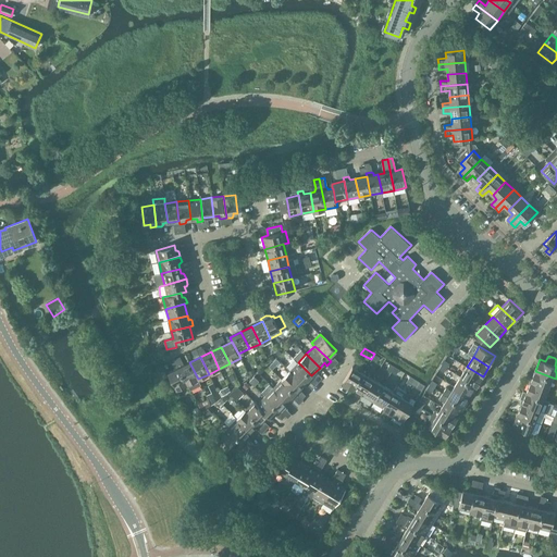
[(189,362),(180,368),(187,384),(198,379),(189,362)]
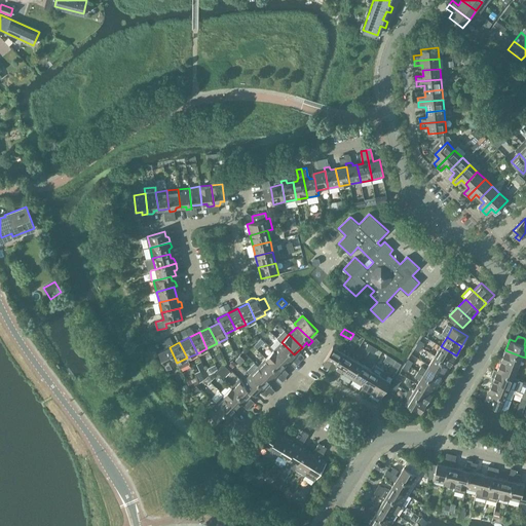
[(273,350),(287,363),(291,359),(293,361),(297,357),(294,354),(282,342),(273,350)]
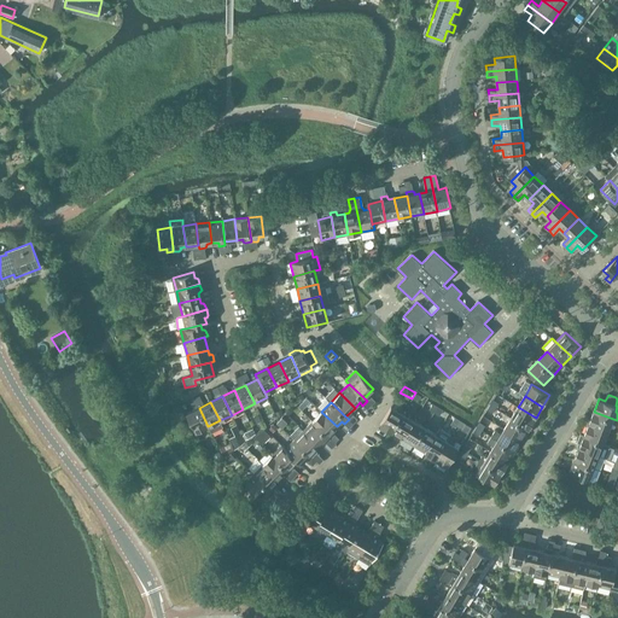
[(380,425),(392,432),(403,414),(391,407),(380,425)]
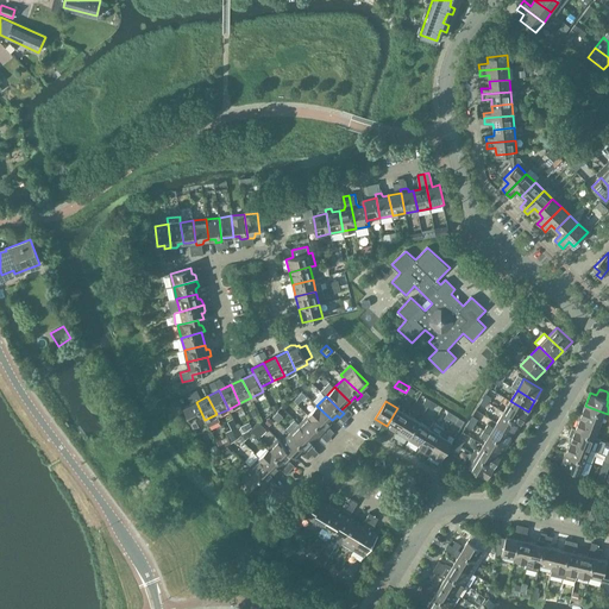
[(510,401),(503,412),(521,422),(528,412),(510,401)]
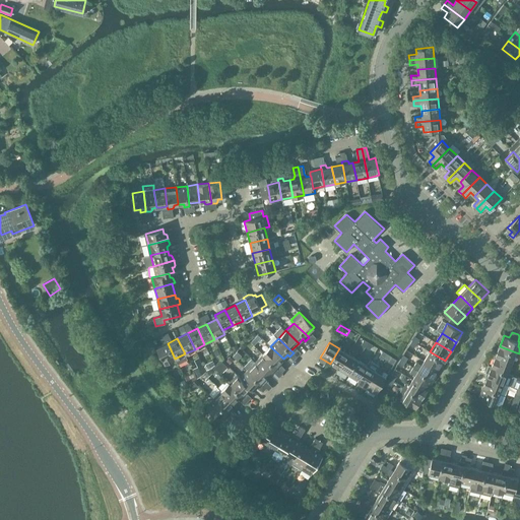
[(175,359),(168,343),(157,348),(165,364),(175,359)]
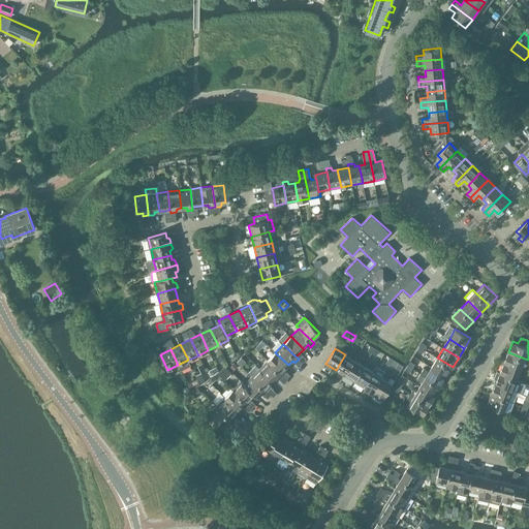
[(275,352),(268,361),(280,373),(283,375),(286,371),(284,369),(288,365),(275,352)]
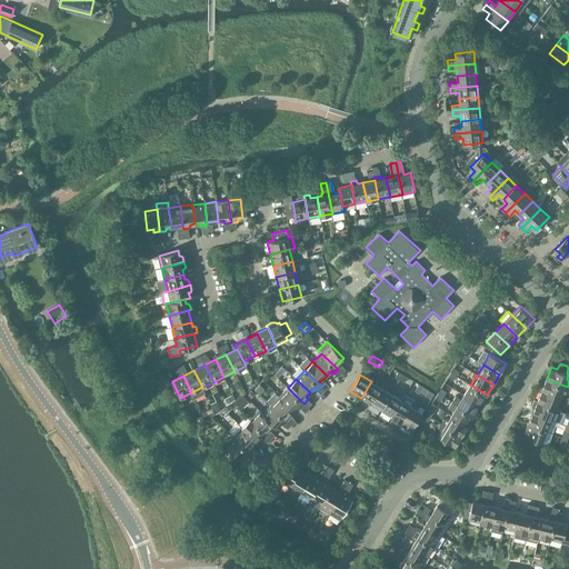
[(547,379),(542,390),(560,397),(565,386),(547,379)]
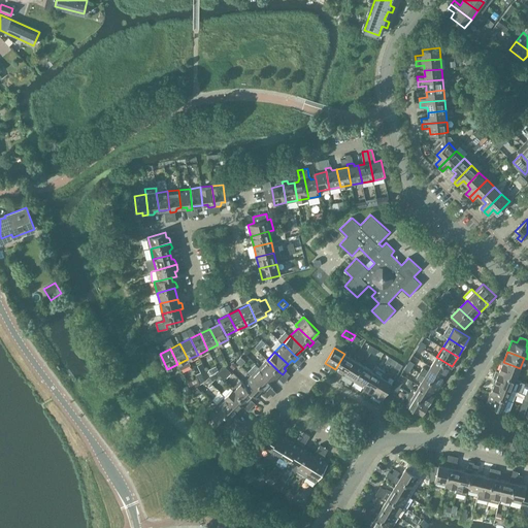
[(335,369),(344,374),(354,360),(344,354),(335,369)]
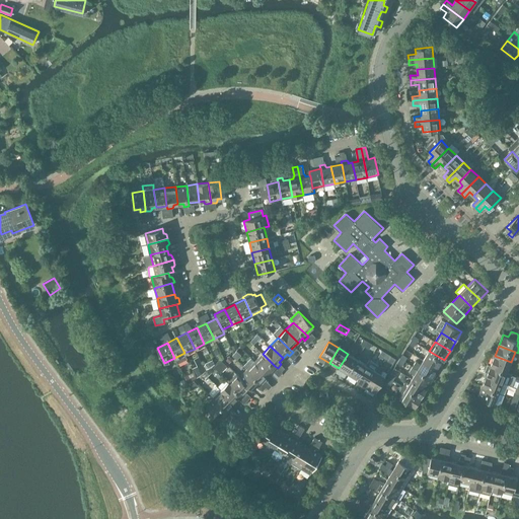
[(429,351),(424,360),(438,370),(444,360),(429,351)]
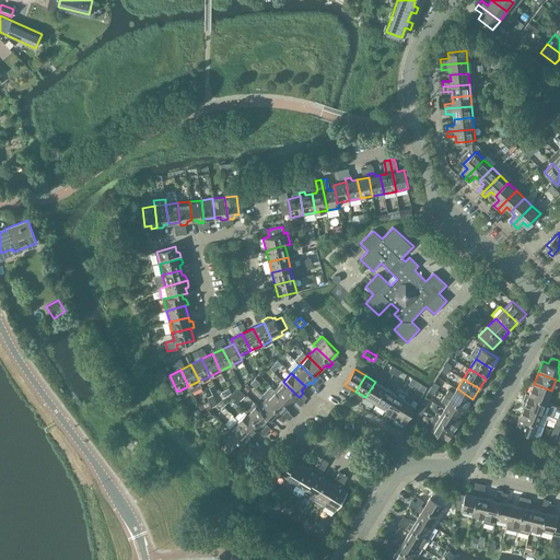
[(283,382),(275,389),(289,404),(296,395),(283,382)]
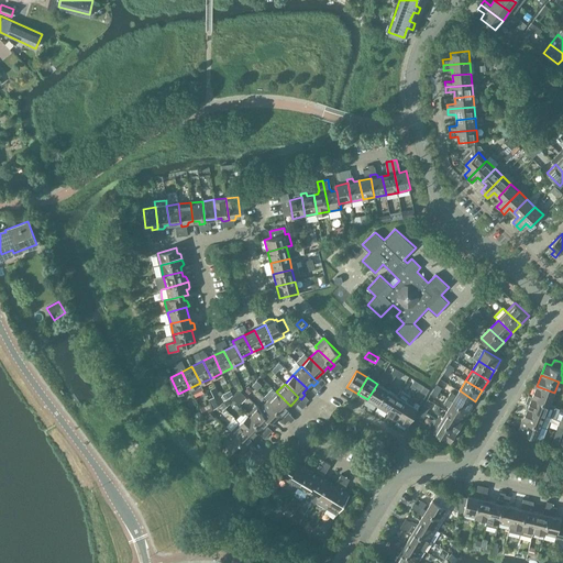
[(367,399),(377,406),(387,389),(377,384),(367,399)]
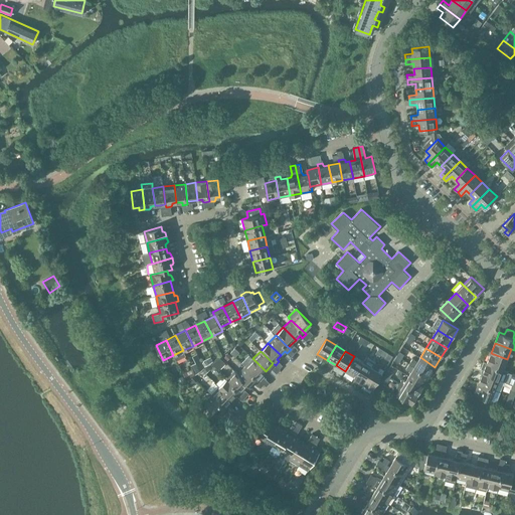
[(491,353),(487,363),(503,369),(507,359),(491,353)]
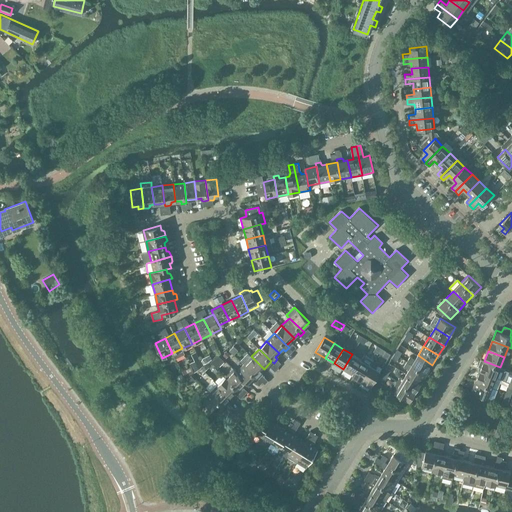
[(343,369),(352,375),(361,360),(352,354),(343,369)]
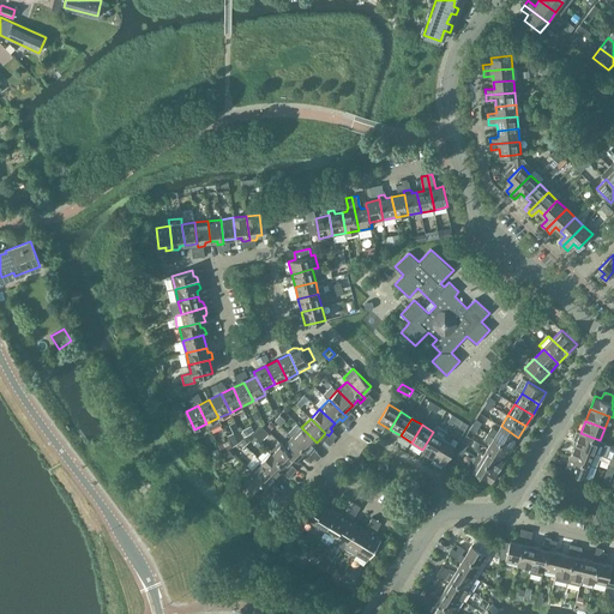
[(488,433),(494,438),(512,449),(518,438),(501,426),(498,431),(492,427),(488,433)]
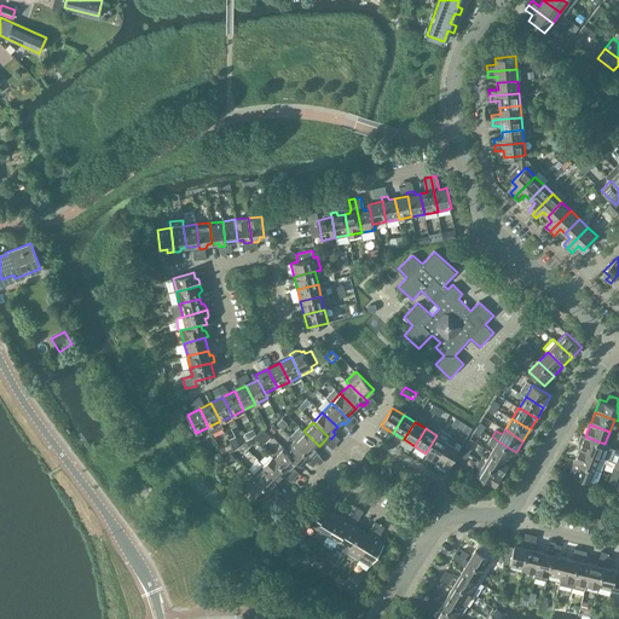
[(304,431),(295,440),(313,458),(317,453),(316,451),(316,450),(319,446),(304,431)]
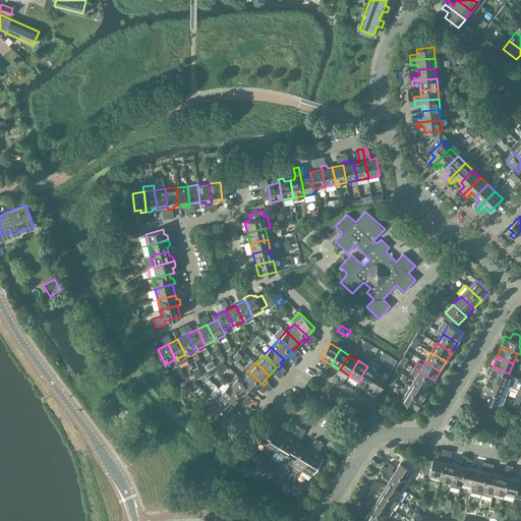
[(358,382),(367,387),(380,367),(374,364),(371,368),(367,366),(358,382)]
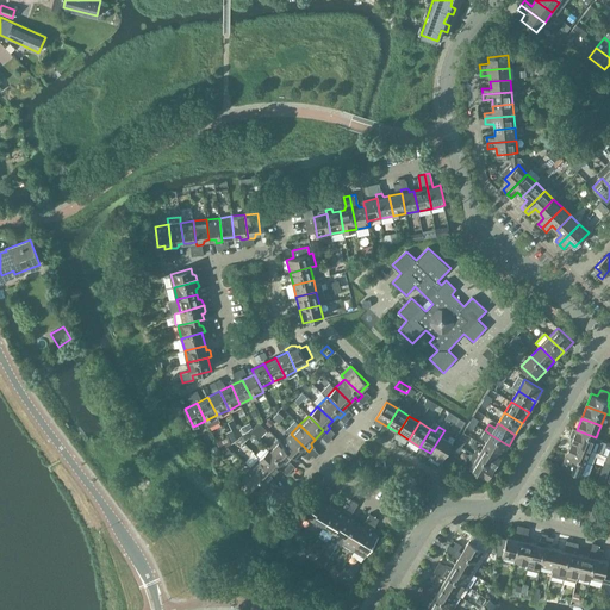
[(444,430),(430,453),(442,460),(453,443),(448,440),(450,435),(444,430)]
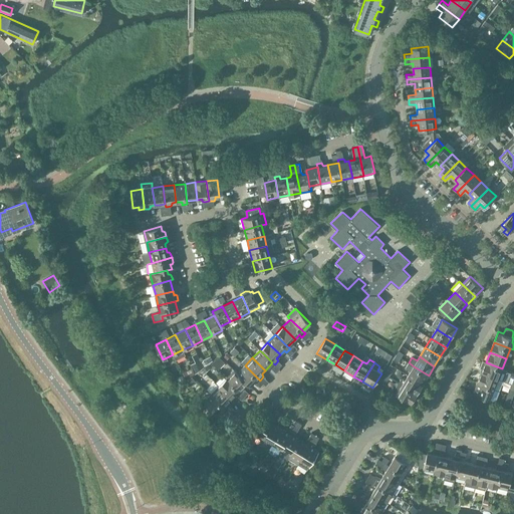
[(411,371),(408,375),(423,384),(429,375),(414,366),(409,362),(406,368),(411,371)]
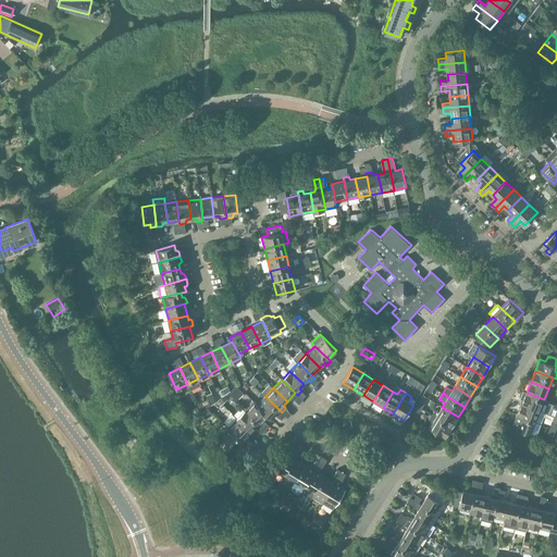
[(527,393),(522,404),(545,412),(549,401),(544,399),(527,393)]
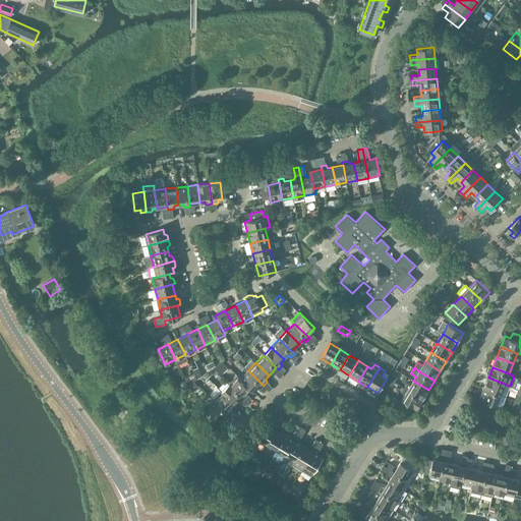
[(248,370),(240,379),(250,388),(249,388),(252,391),(256,388),(257,389),(259,389),(264,386),(248,370)]
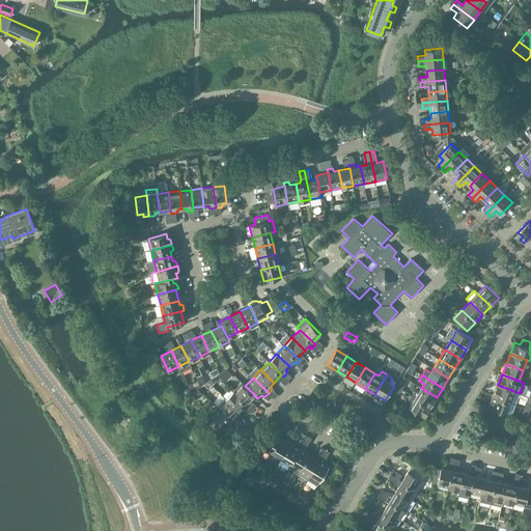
[(242,383),(233,391),(249,406),(253,402),(252,400),(251,399),(254,395),(255,395),(245,386),(242,383)]
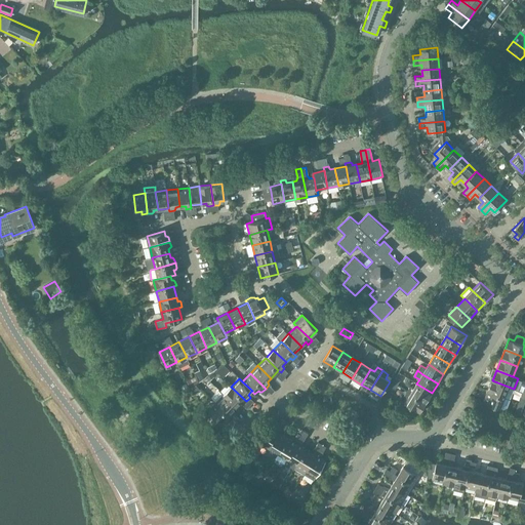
[(488,391),(505,397),(510,399),(514,389),(492,380),(488,391)]
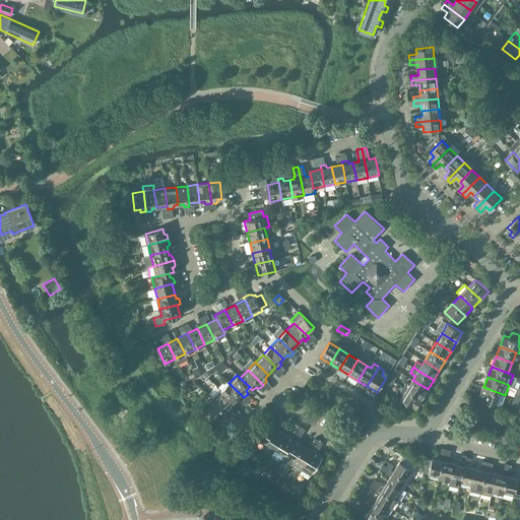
[(406,382),(403,387),(421,398),(428,389),(412,380),(410,384),(406,382)]
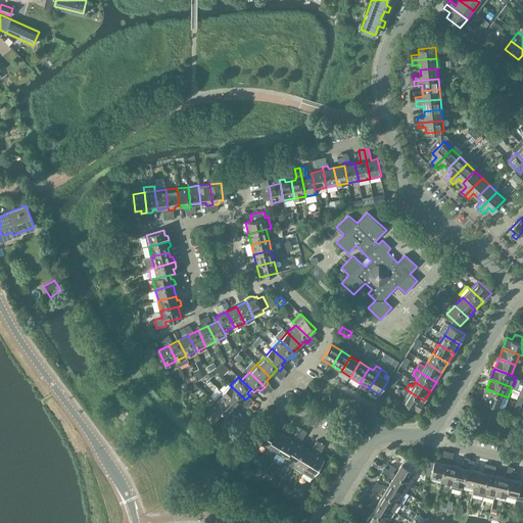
[(269,390),(271,393),(274,389),(268,383),(265,387),(269,390)]
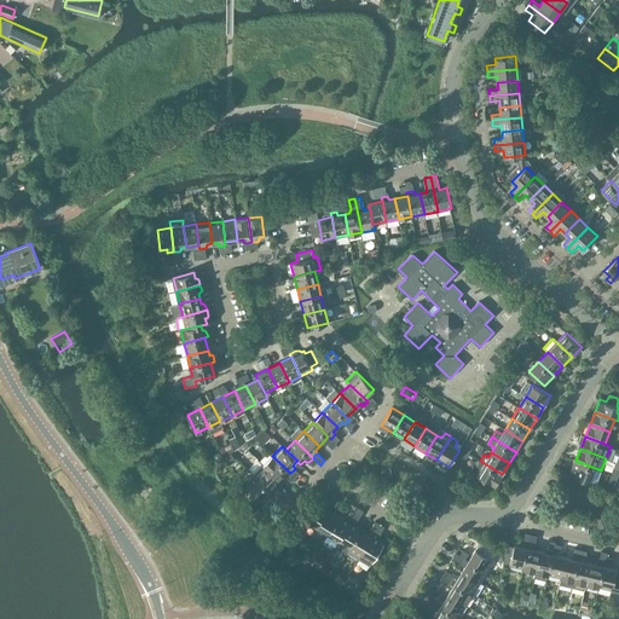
[(272,456),(264,466),(278,480),(283,475),(283,476),(287,478),(290,473),(272,456)]
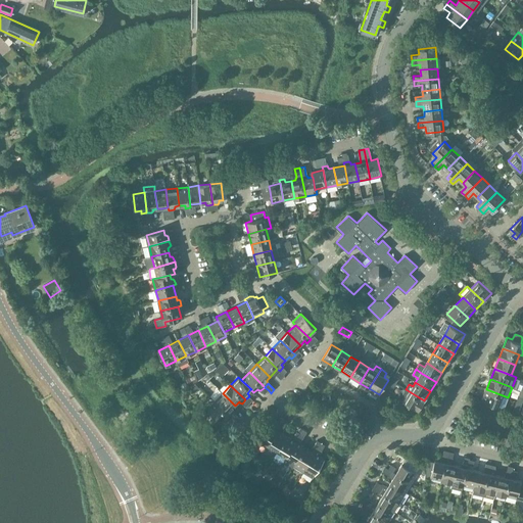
[(210,396),(215,400),(228,414),(235,406),(223,393),(219,389),(210,396)]
